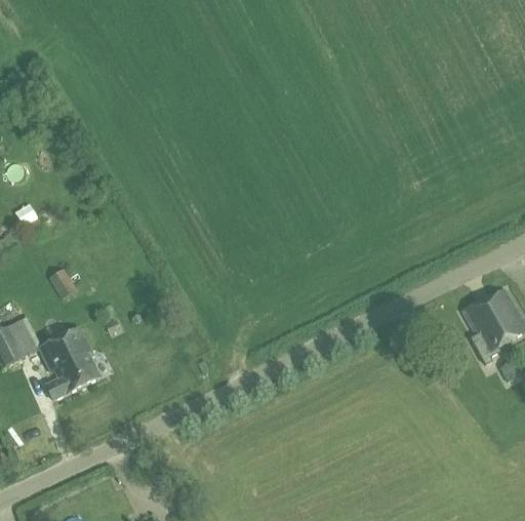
[(43,228),(37,216),(23,225),(29,236),(43,228)]
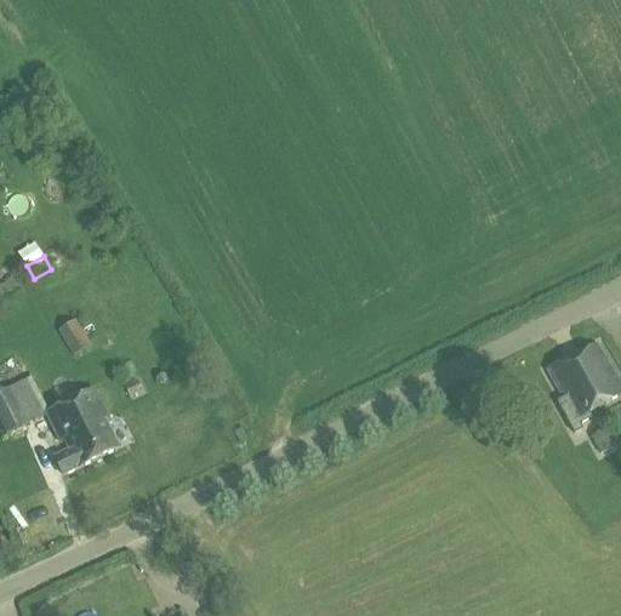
[(0,300),(21,289),(12,275),(0,281),(0,300)]
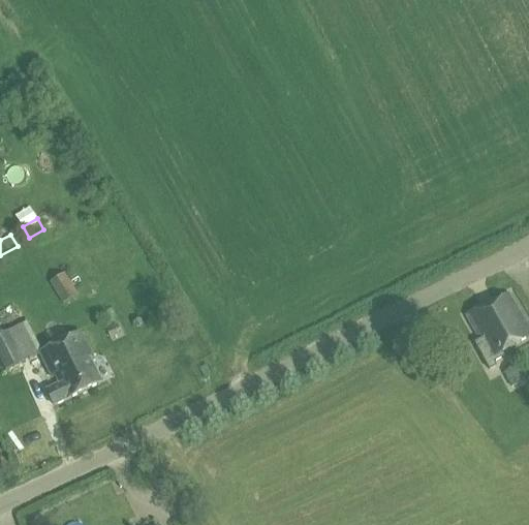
[(76,291),(64,270),(49,279),(61,300),(76,291)]
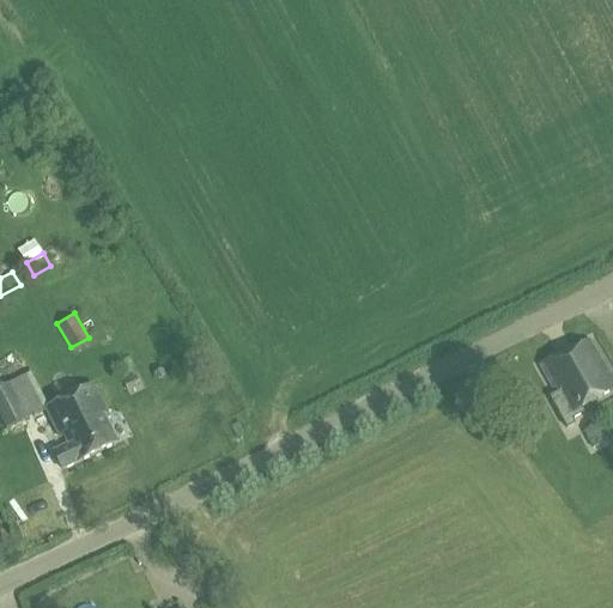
[(570,415),(580,411),(577,408),(612,385),(612,375),(589,335),(540,363),(556,390),(550,394),(566,424),(574,420),(570,415)]
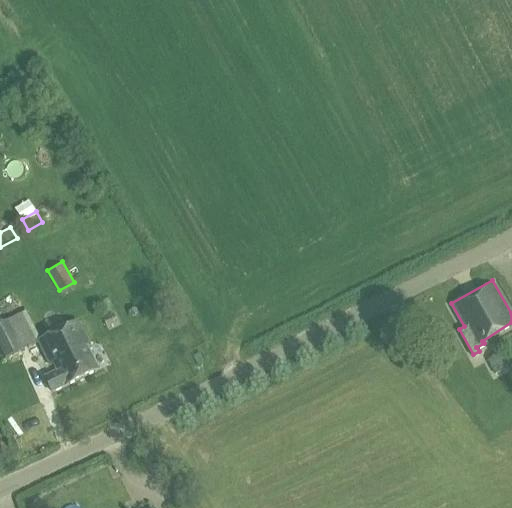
[(20,345),(39,336),(25,309),(0,321),(0,348),(4,356),(20,347),(20,345)]
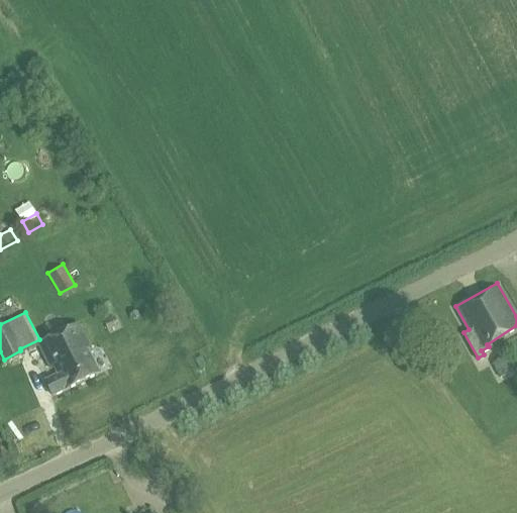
[(108,327),(118,322),(114,313),(103,318),(108,327)]
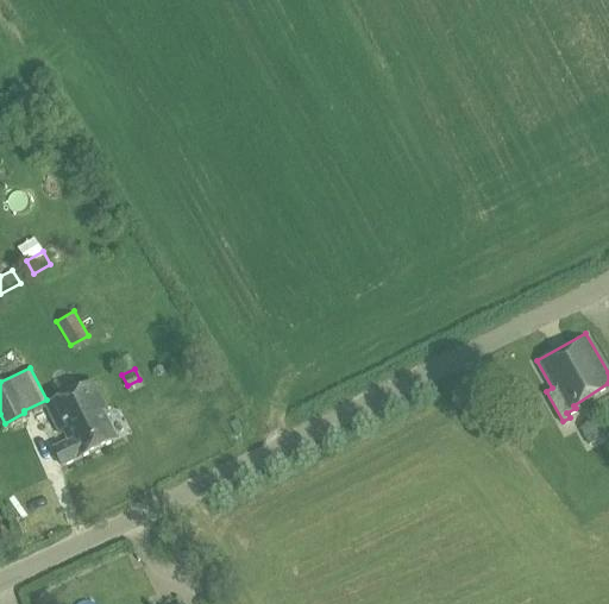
[(58,432),(63,429),(66,439),(52,445),(62,463),(117,435),(104,409),(107,408),(92,378),(44,402),(58,432)]
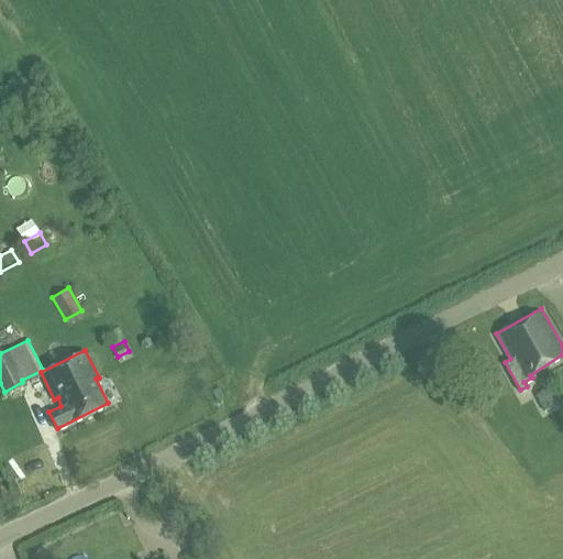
[(562,381),(550,388),(558,404),(562,401),(562,381)]
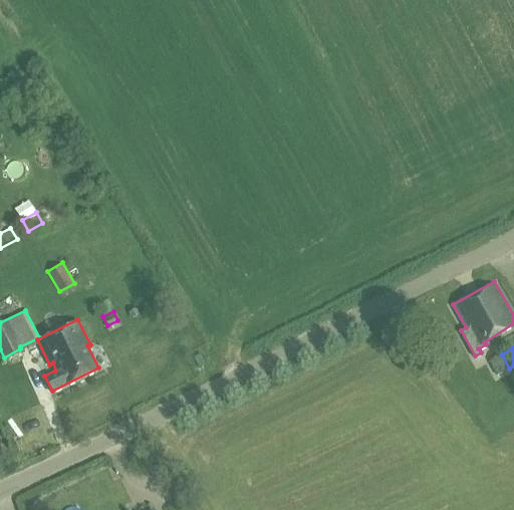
[(497,372),(507,367),(501,353),(488,358),(495,372),(497,372)]
